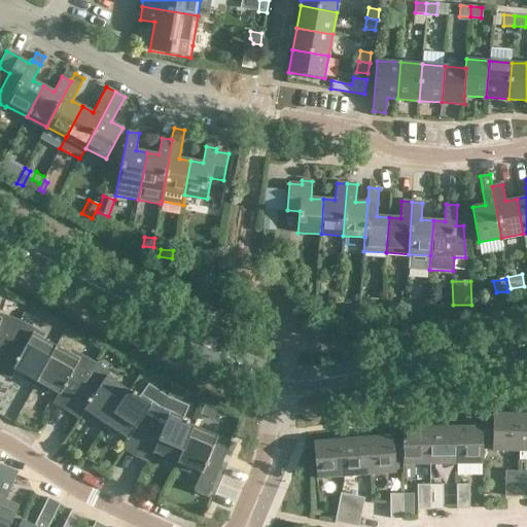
[(339,292),(328,291),(327,306),(338,307),(339,292)]
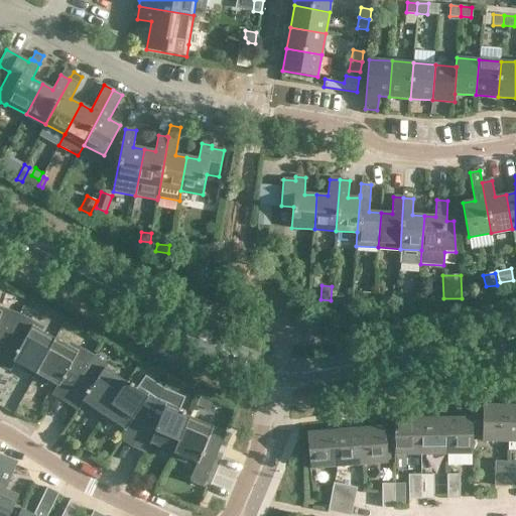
[(343,297),(332,296),(331,307),(342,307),(343,297)]
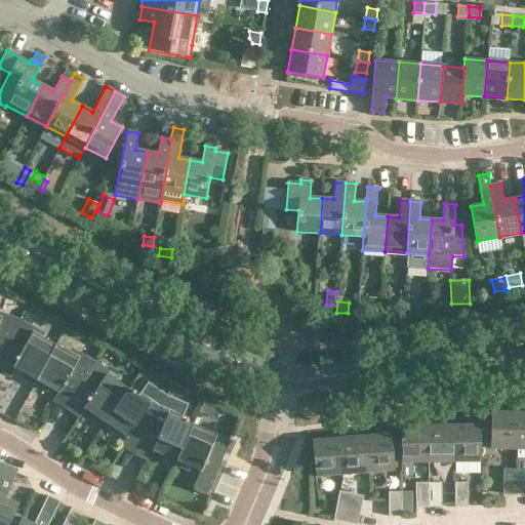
[(0,316),(0,346),(7,349),(19,323),(0,316)]
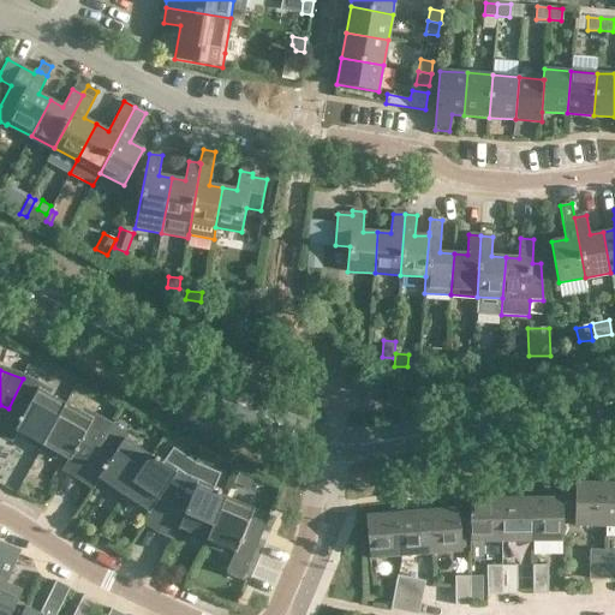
[(69,404),(23,378),(9,408),(25,417),(17,430),(31,439),(29,443),(42,451),(69,404)]
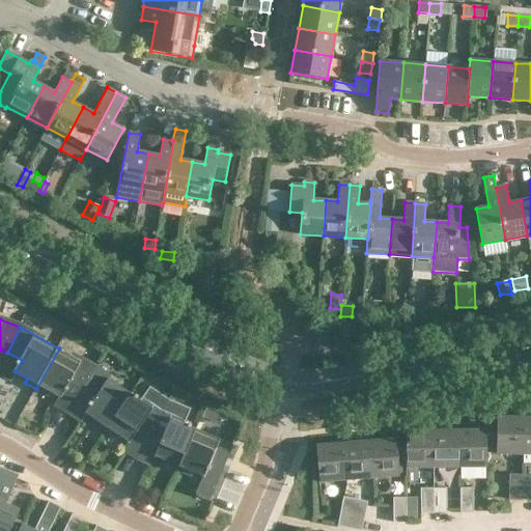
[(95,369),(59,348),(36,389),(49,395),(51,392),(62,397),(68,386),(80,392),(95,369)]
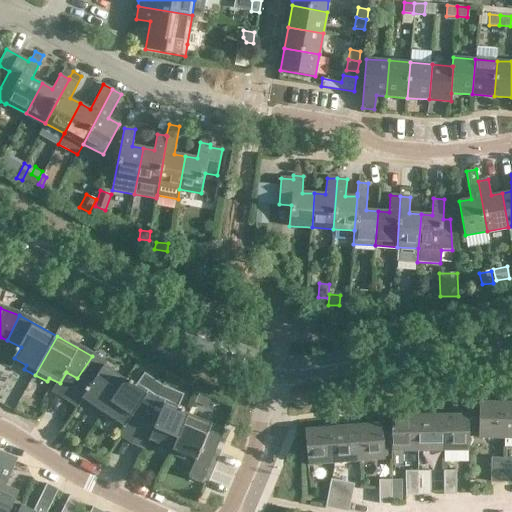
[(102,416),(104,412),(127,379),(92,356),(77,378),(90,387),(82,398),(93,404),(90,408),(102,416)]
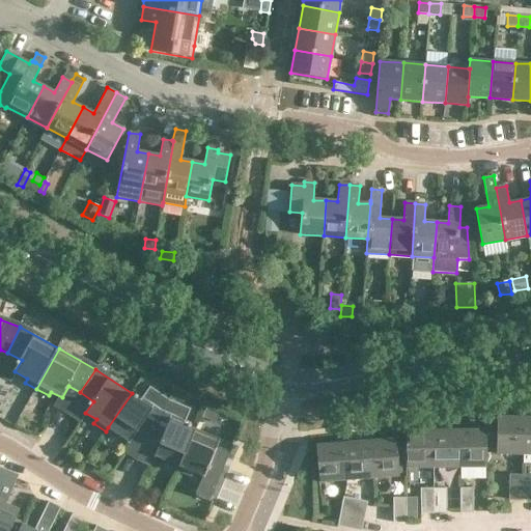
[(135,395),(132,393),(108,427),(130,442),(137,431),(148,440),(169,399),(149,387),(140,400),(137,398),(139,396),(136,394),(135,395)]
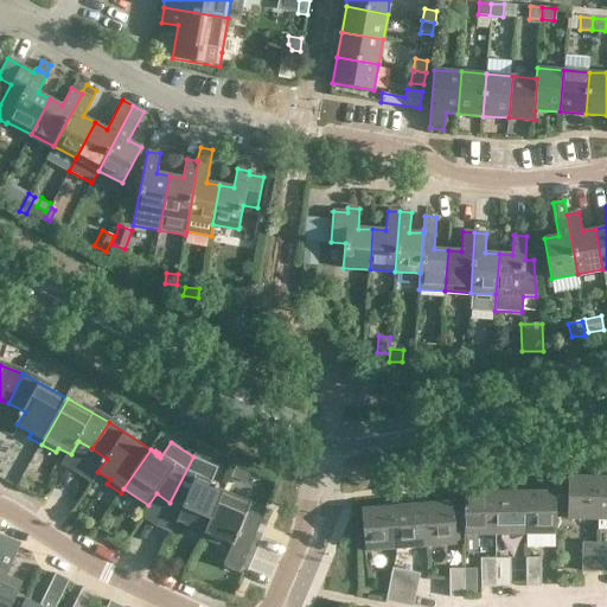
[(178,522),(206,534),(224,490),(219,489),(221,486),(217,485),(216,487),(210,485),(218,467),(193,457),(170,503),(183,508),(178,522)]
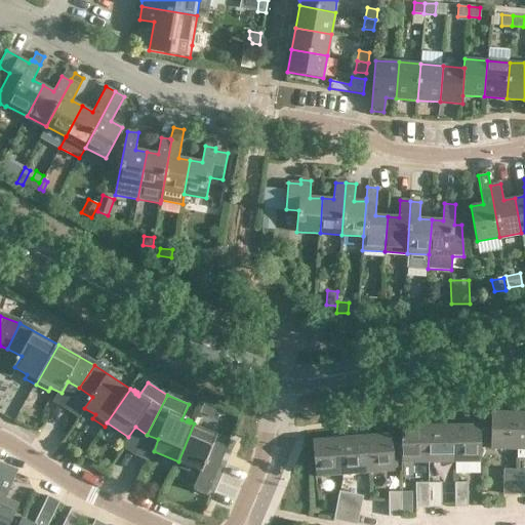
[(518,413),(490,412),(490,449),(517,449),(518,413)]
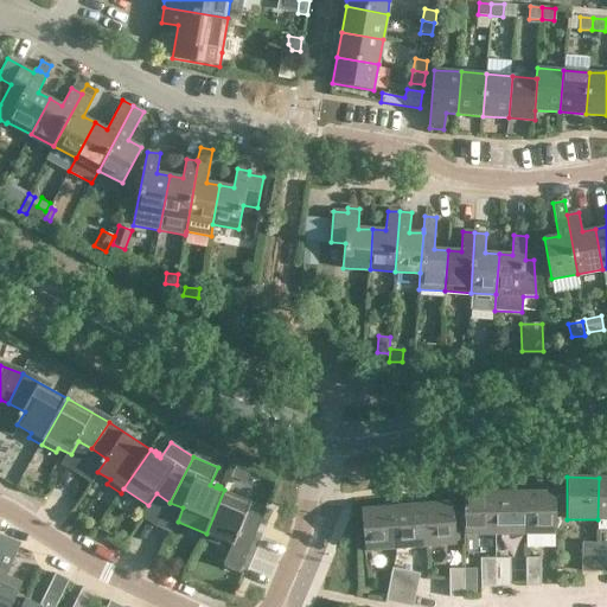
[(224,490),(206,534),(204,538),(219,544),(221,540),(234,544),(224,566),(240,573),(267,508),(224,490)]
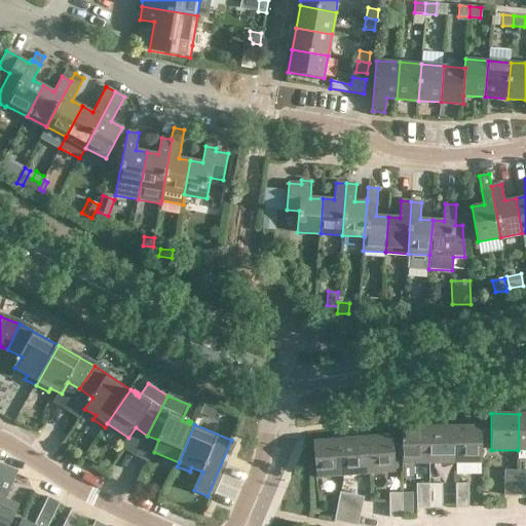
[(482,425),(455,426),(455,462),(483,462),(482,425)]
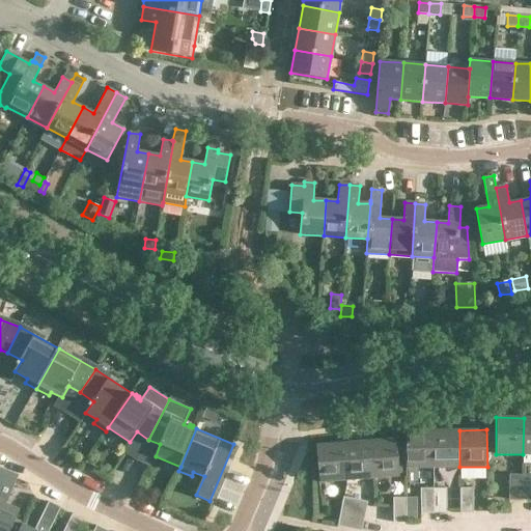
[(406,468),(434,468),(432,430),(406,431),(406,468)]
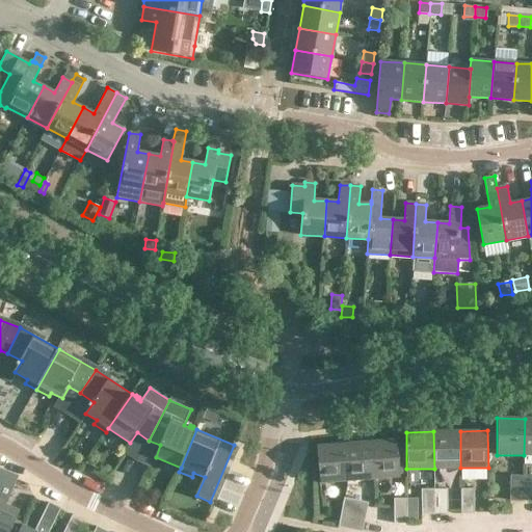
[(460,468),(460,431),(433,431),(434,469),(460,468)]
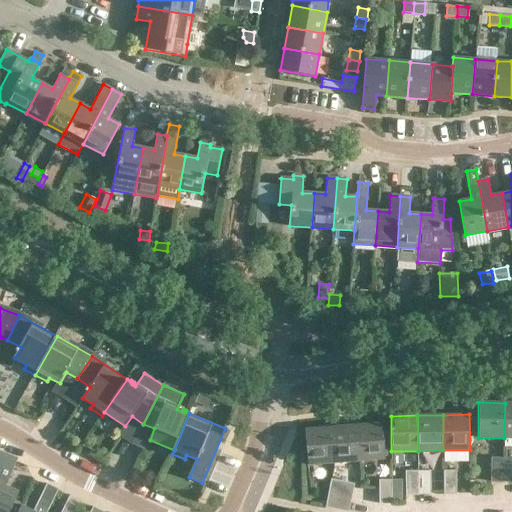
[(385,459),(382,423),(356,425),(359,461),(385,459)]
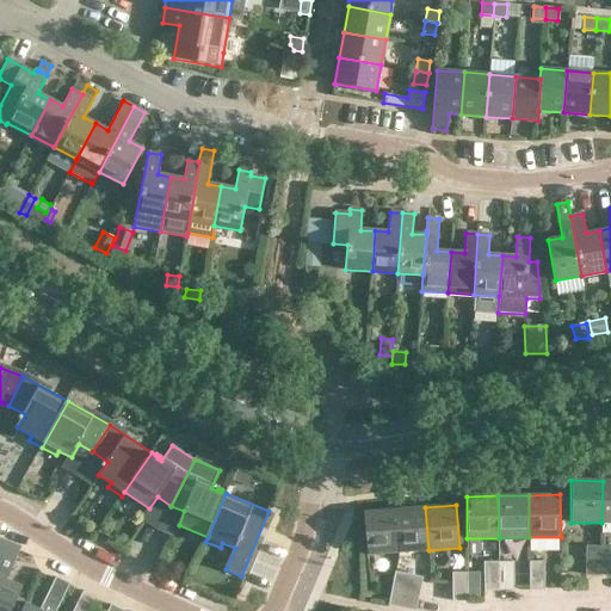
[(399,553),(429,550),(425,507),(395,510),(399,553)]
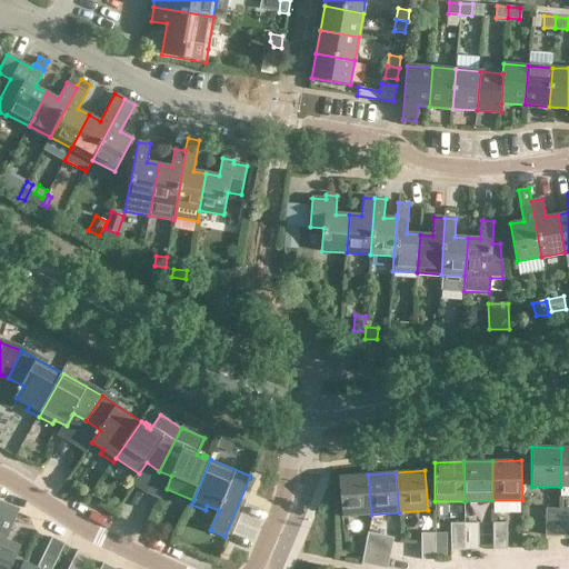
[(371,515),(368,475),(339,478),(342,517),(371,515)]
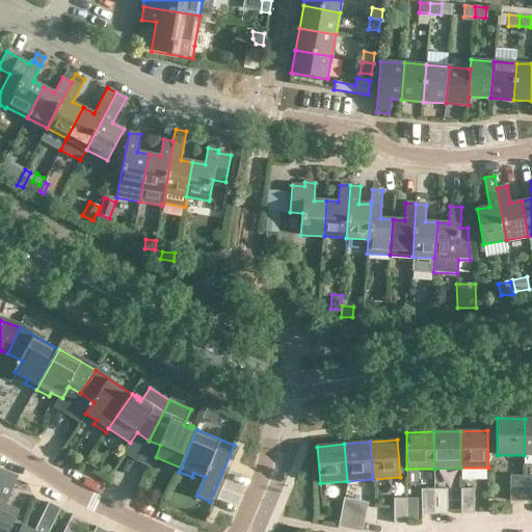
[(0,531),(10,531),(20,510),(4,504),(7,498),(9,498),(19,476),(6,471),(0,485),(0,531)]
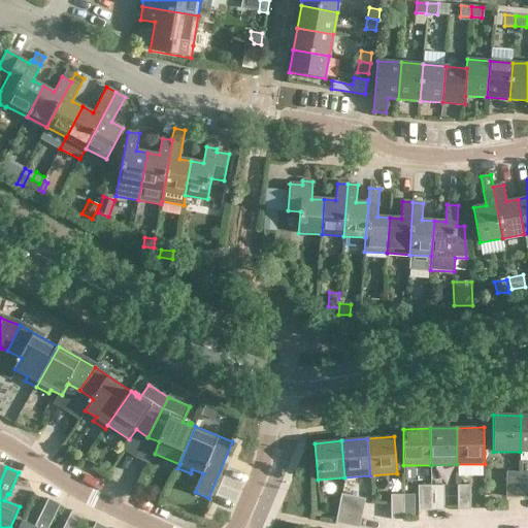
[(527,471),(520,472),(519,497),(527,497),(527,471)]
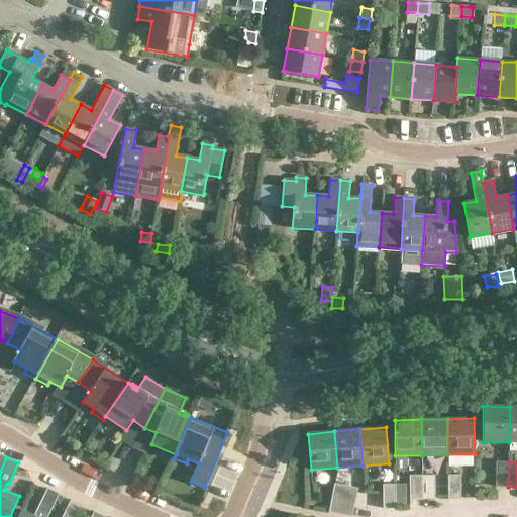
[(495,487),(508,487),(509,462),(496,462),(495,487)]
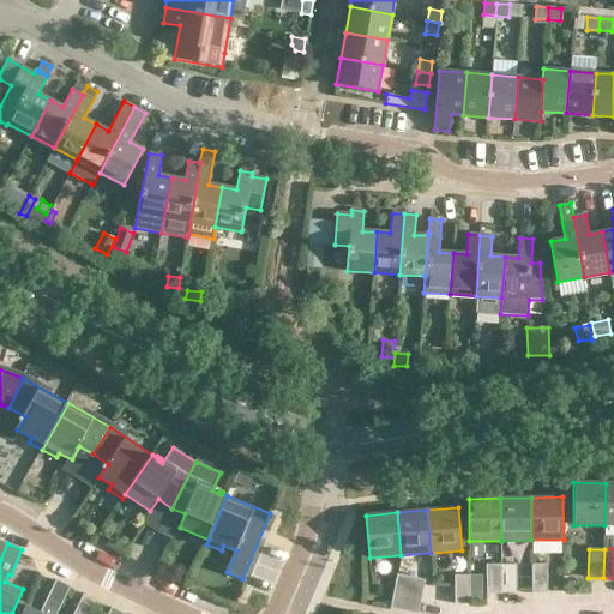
[(516,565),(501,566),(501,594),(517,594),(516,565)]
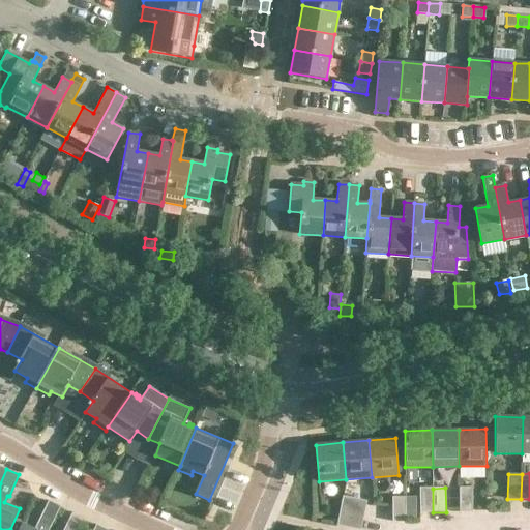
[(473,511),(472,488),(459,488),(460,512),(473,511)]
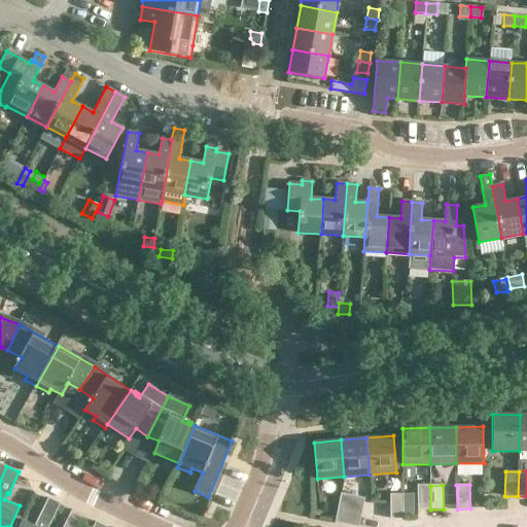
[(430,486),(417,486),(417,510),(430,510),(430,486)]
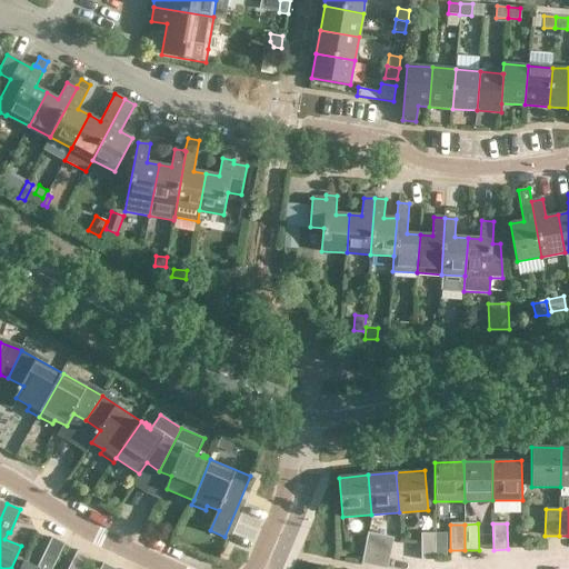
[(366,549),(391,555),(395,539),(368,533),(366,549)]
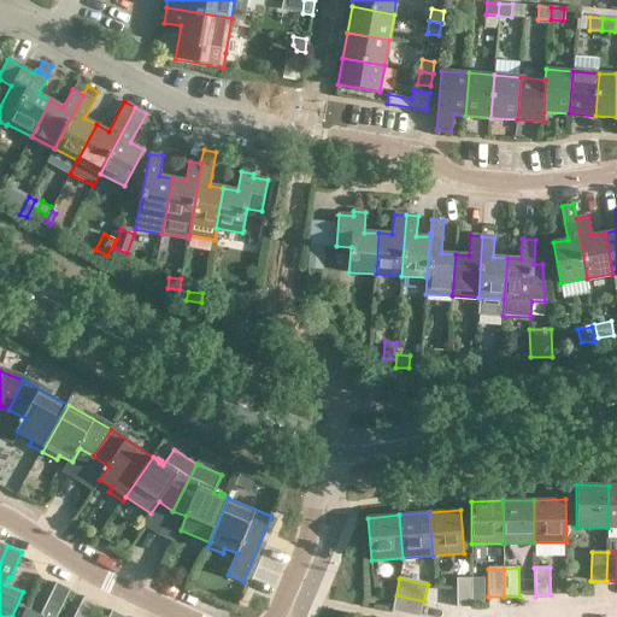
[(472,598),(472,579),(457,579),(457,607),(472,607),(472,598)]
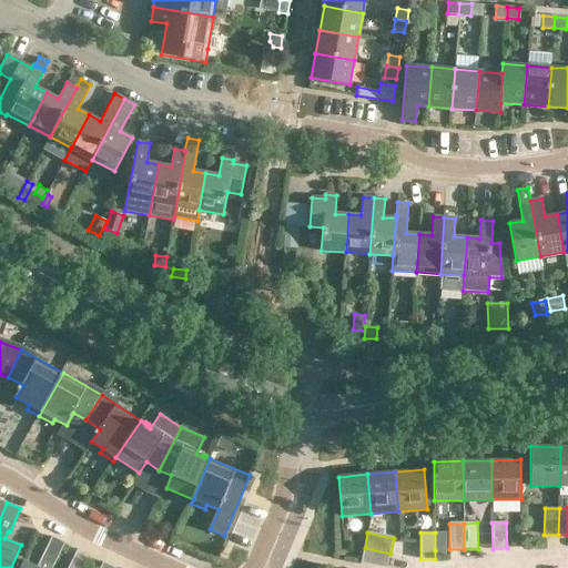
[(52,567),(66,543),(53,536),(38,567),(24,560),(20,567),(52,567)]
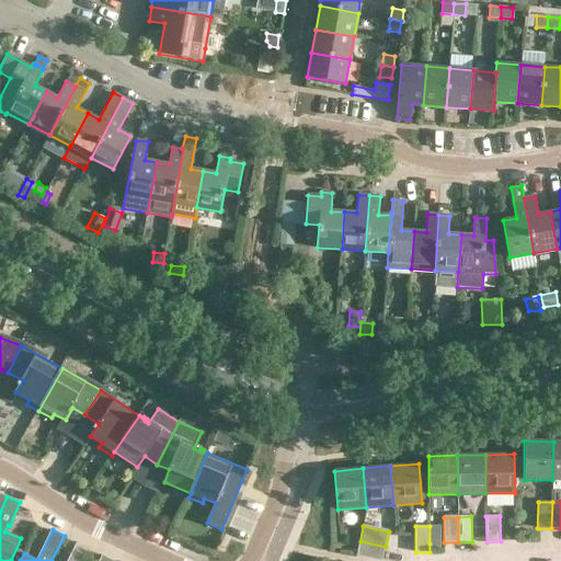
[(361,541),(357,557),(378,560),(382,560),(386,547),(361,541)]
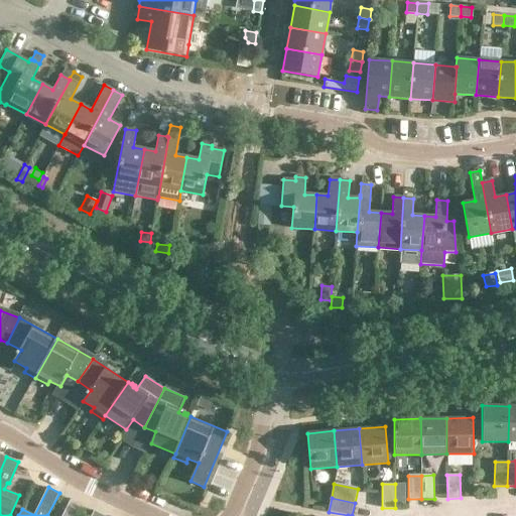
[(72,499),(69,504),(61,515),(76,515),(83,504),(72,499)]
